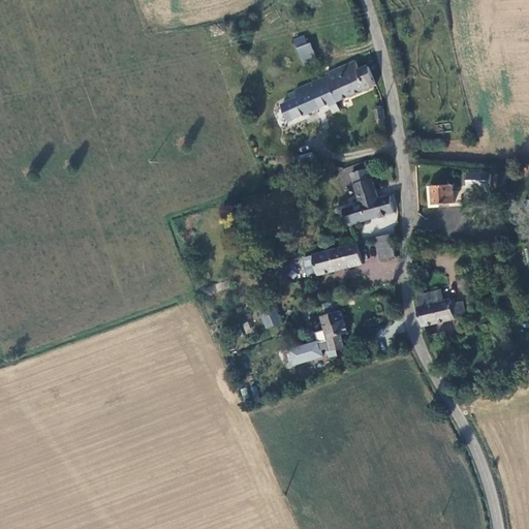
[(307,39),(294,44),(297,50),(309,44),(307,39)]
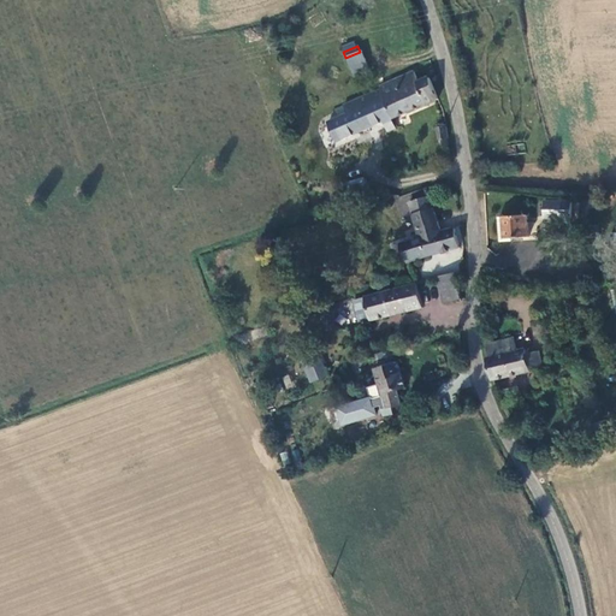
[(360,52),(345,58),(353,76),(367,70),(360,52)]
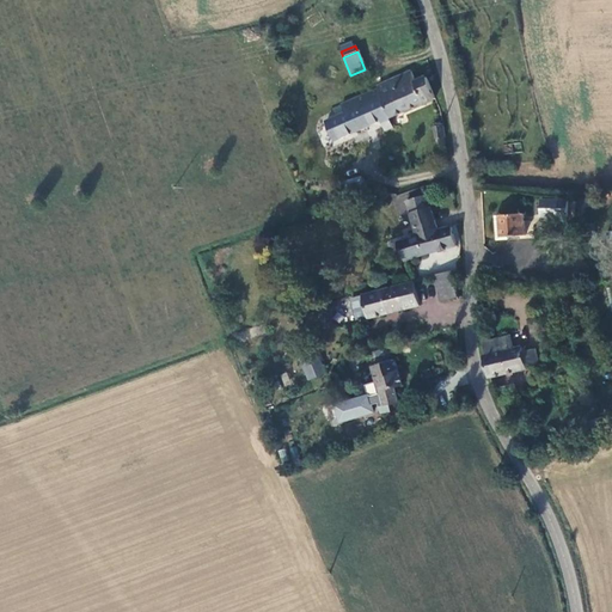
[(390,118),(435,98),(427,78),(416,83),(411,72),(377,87),(378,90),(390,118)]
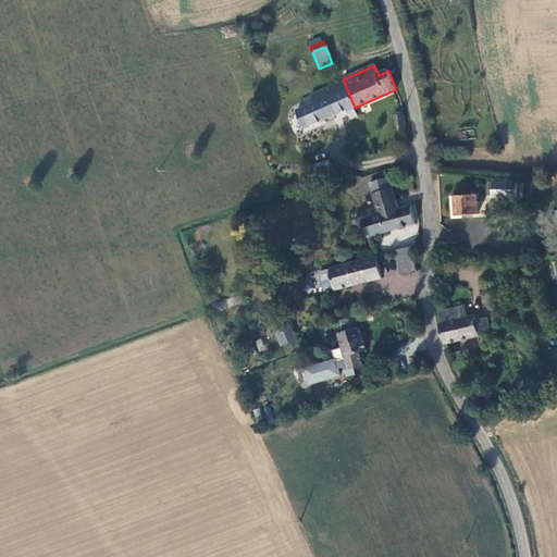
[(348,111),(355,108),(344,82),(327,88),(311,96),(314,103),(297,111),(305,130),(348,111)]
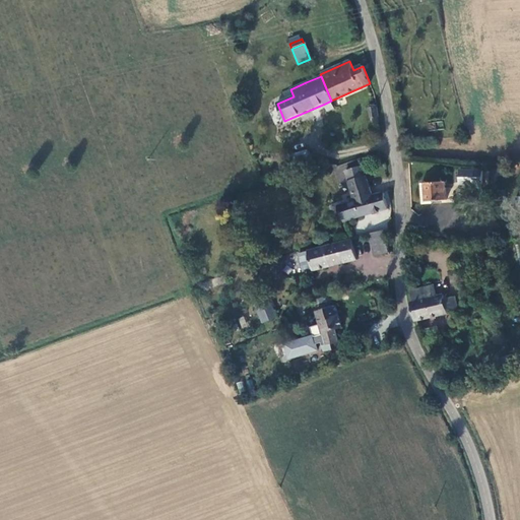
[(328,112),(335,109),(331,101),(325,104),(328,112)]
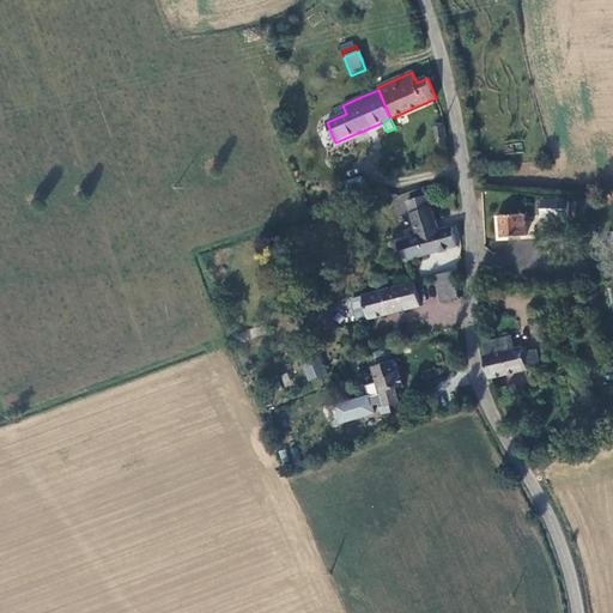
[(437,149),(448,147),(445,138),(436,139),(437,149)]
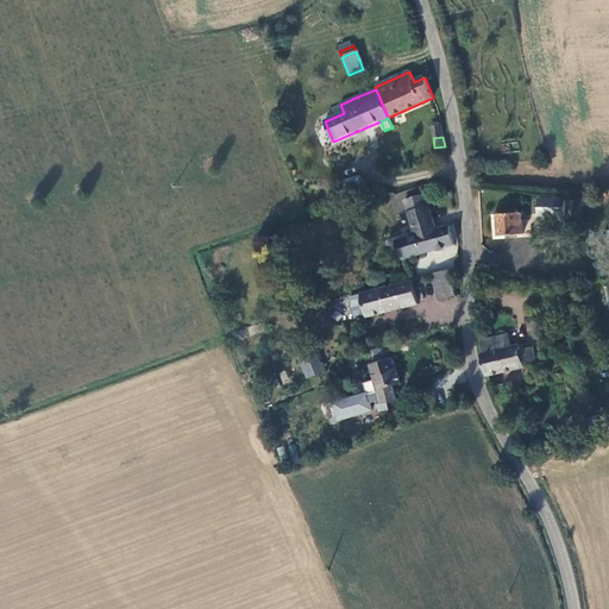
[(403,259),(415,256),(454,244),(447,219),(434,224),(424,190),(405,196),(416,236),(397,242),(403,259)]
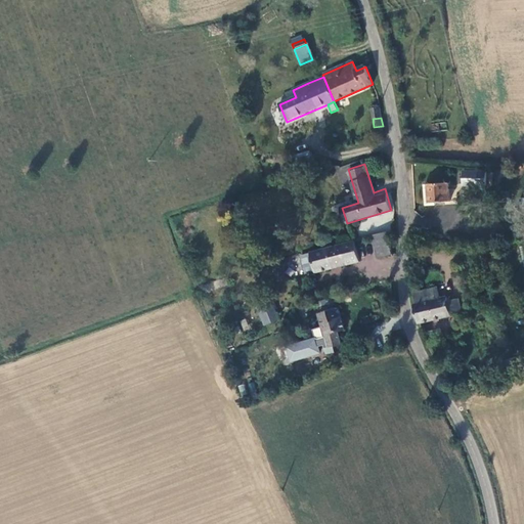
[(461,188),(485,189),(485,173),(461,172),(461,188)]
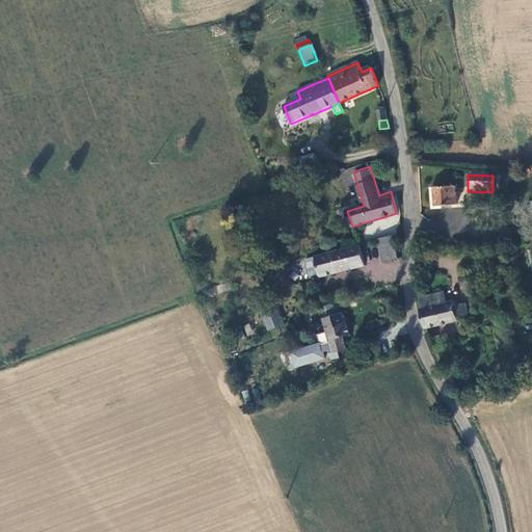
[(435,187),(436,206),(456,205),(455,186),(435,187)]
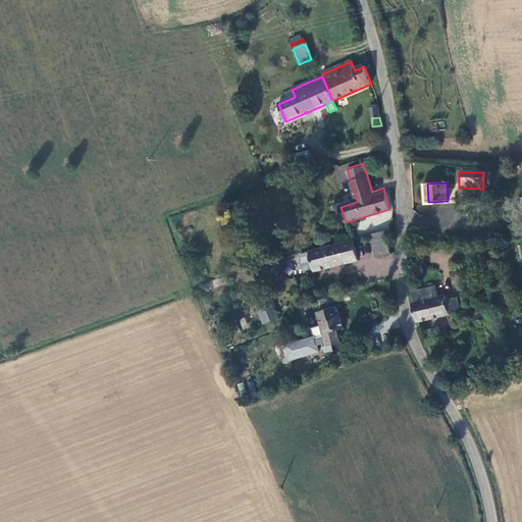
[(358,260),(353,240),(309,251),(314,271),(358,260)]
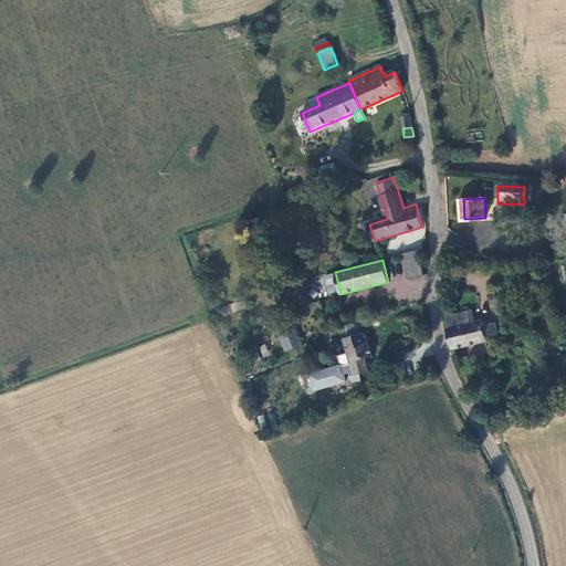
[(452,352),(488,342),(488,339),(499,337),(494,323),(483,325),(482,321),(473,323),(470,311),(446,318),(449,329),(446,331),(452,352)]
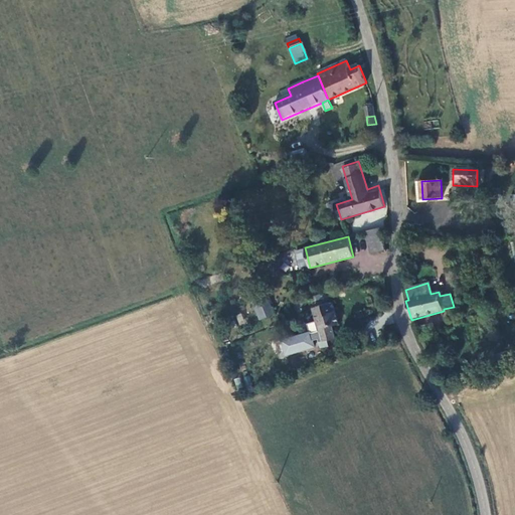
[(252,303),(259,320),(274,315),(269,298),(252,303)]
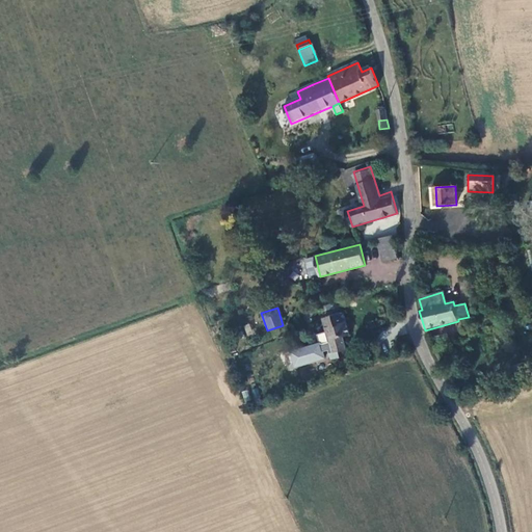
[(350,335),(342,313),(322,319),(326,333),(317,336),(320,345),(292,354),(297,368),(325,358),(323,352),(328,351),(331,360),(340,357),(339,352),(346,349),(343,338),(350,335)]
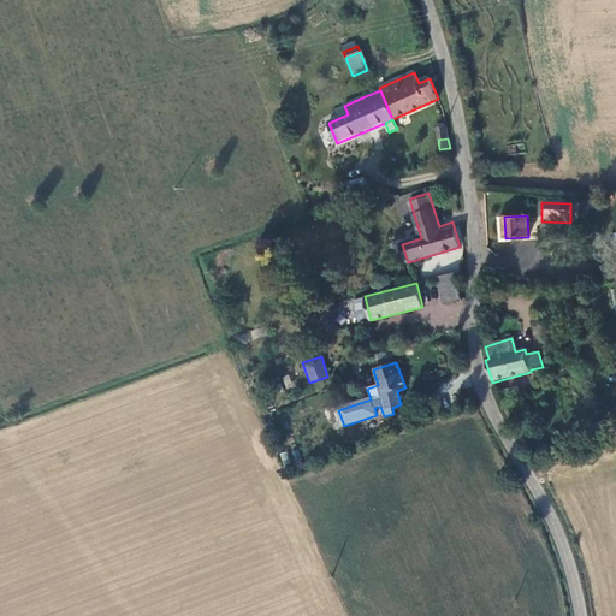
[(286,389),(294,386),(289,374),(282,378),(286,389)]
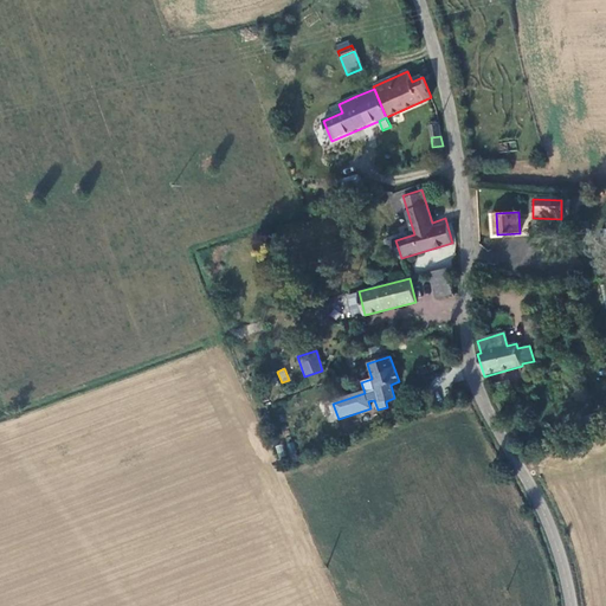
[(598,430),(605,426),(605,417),(597,420),(594,421),(598,430)]
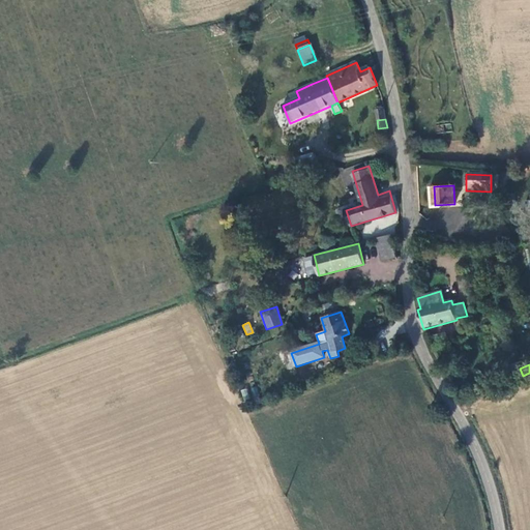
[(523,376),(520,369),(497,375),(499,382),(523,376)]
